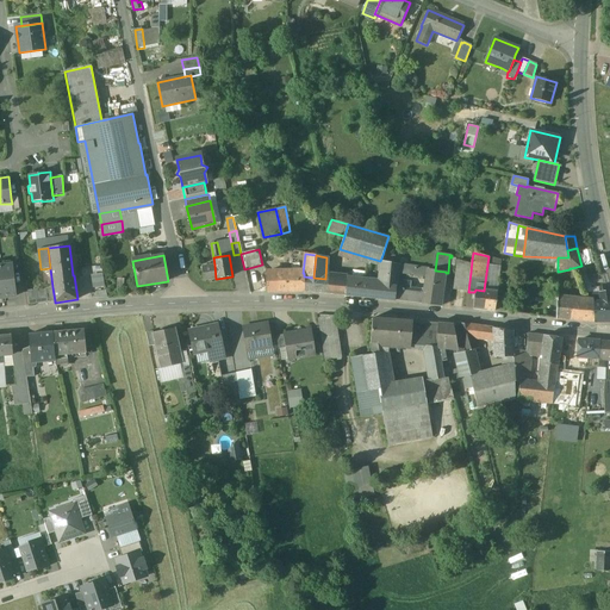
[(387,262),(380,261),(378,285),(365,282),(365,279),(347,277),(347,281),(346,281),(344,296),(346,296),(394,300),(396,287),(397,281),(398,273),(398,265),(387,262)]
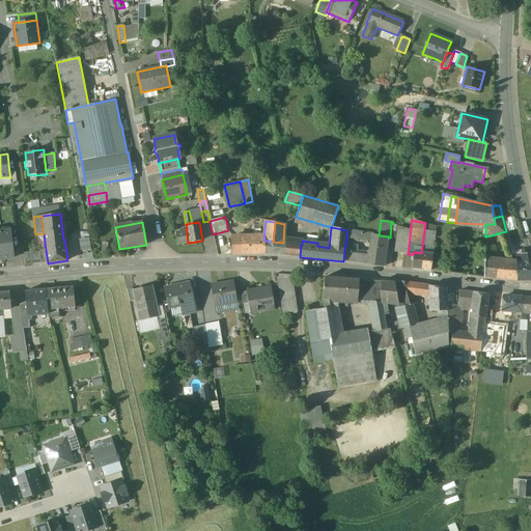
[(10,230),(0,231),(0,259),(14,258),(11,238),(10,230)]
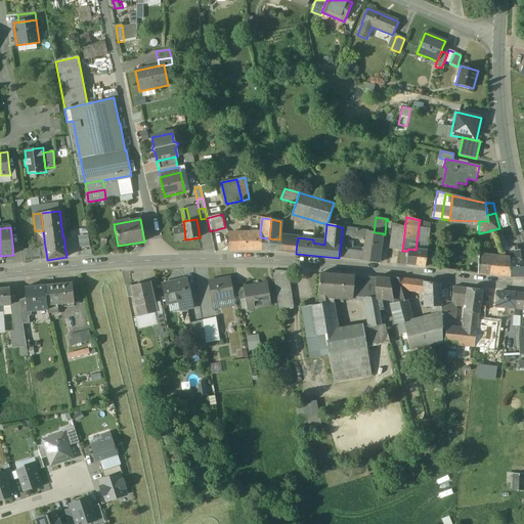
[(184,227),(173,229),(175,242),(185,239),(184,227)]
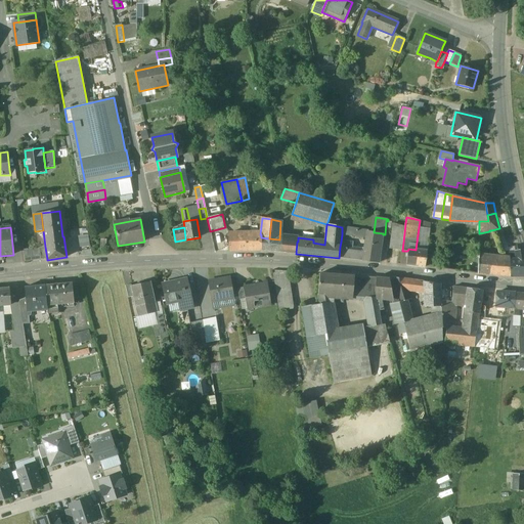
[(368,231),(345,227),(345,234),(367,238),(368,231)]
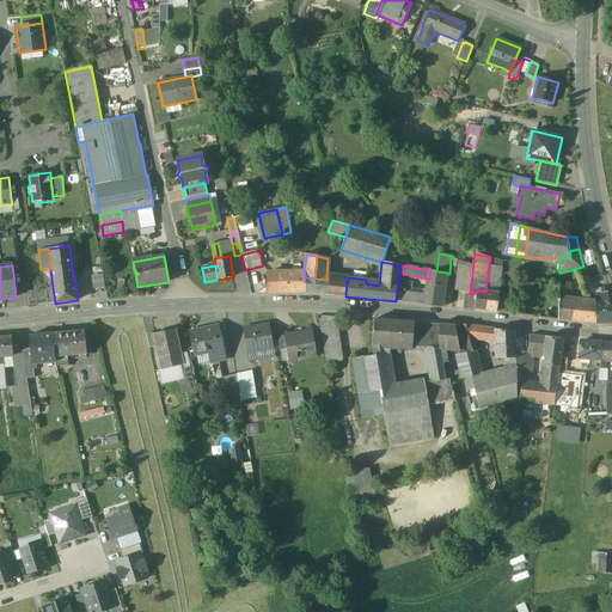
[(436,271),(430,270),(429,279),(427,291),(424,291),(423,295),(422,305),(442,307),(447,274),(447,273),(436,271)]
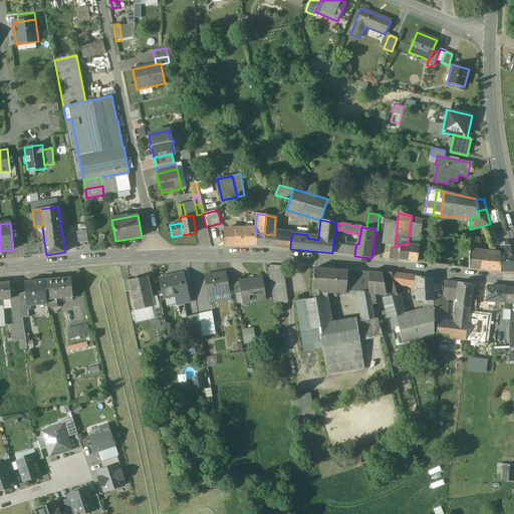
[(76,230),(78,242),(87,240),(85,229),(76,230)]
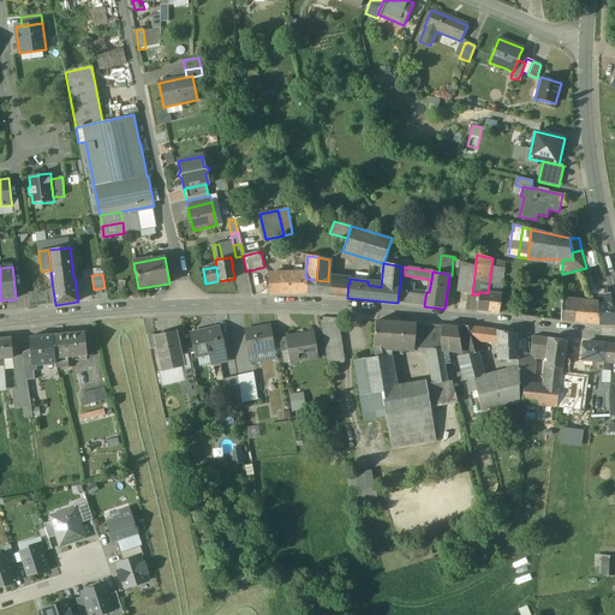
[(305,275),(268,275),(269,296),(308,294),(306,279),(306,275),(305,275)]
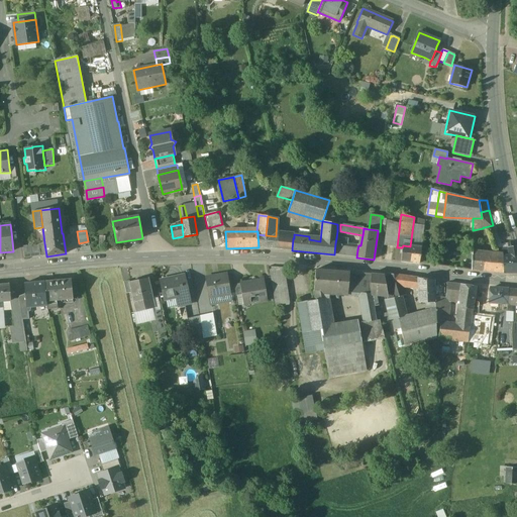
[(266,235),(257,234),(259,247),(292,250),(293,238),(276,236),(266,235)]
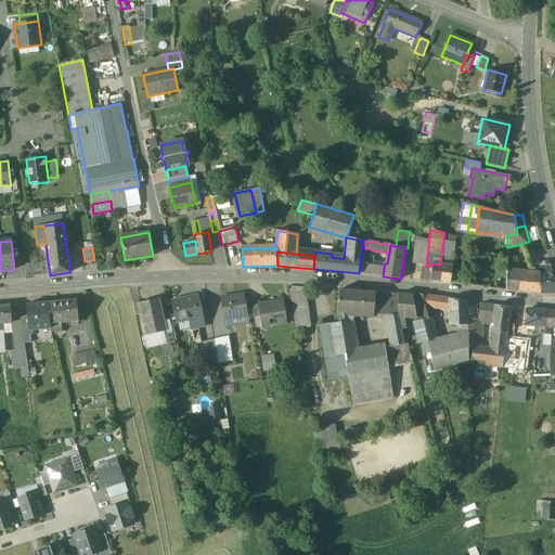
[(48,261),(40,262),(41,275),(50,274),(48,261)]
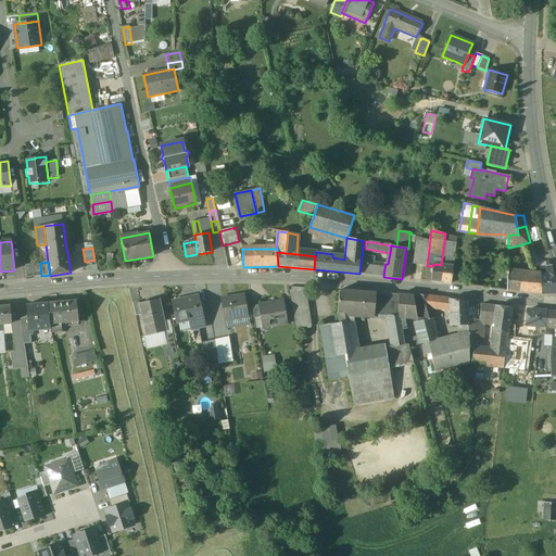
[(371,264),(361,262),(359,274),(383,277),(384,268),(377,267),(377,264),(371,264)]
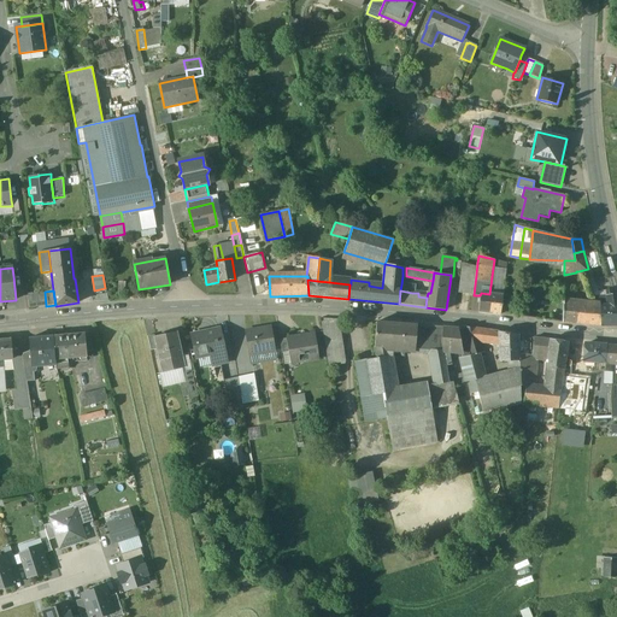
[(489,294),(481,293),(480,295),(479,312),(487,313),(492,315),(492,313),(500,315),(503,295),(489,294)]
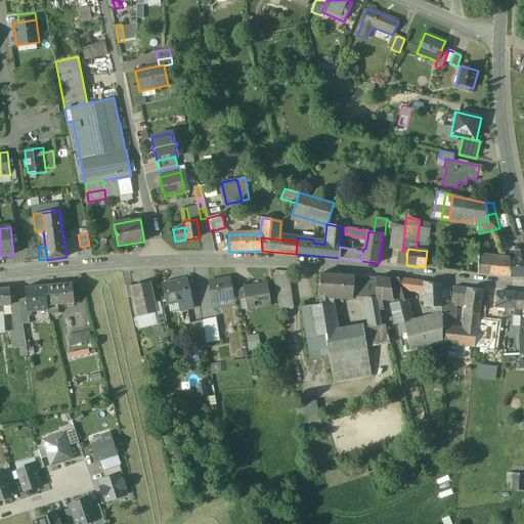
[(520,251),(515,251),(517,260),(523,259),(523,251),(520,251)]
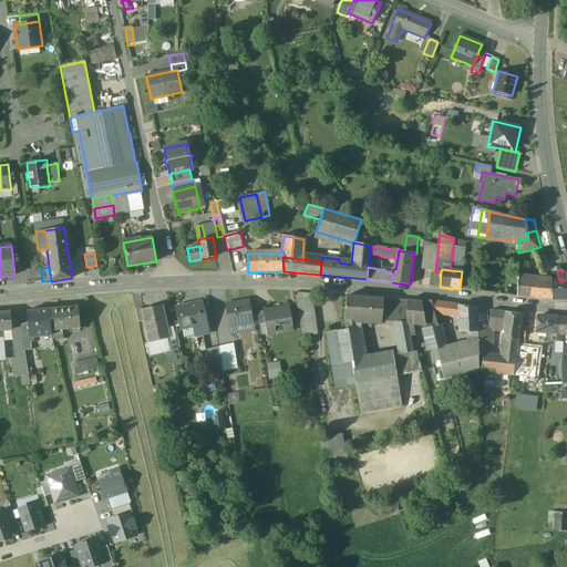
[(550,282),(537,282),(537,279),(525,278),(517,277),(517,297),(552,300),(550,282)]
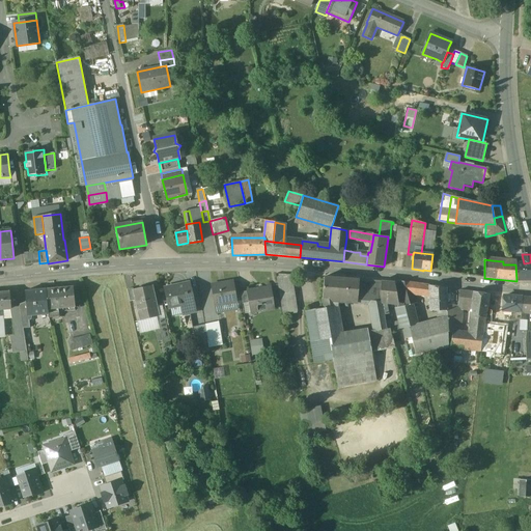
[(530,262),(524,263),(515,264),(516,281),(530,280),(530,262)]
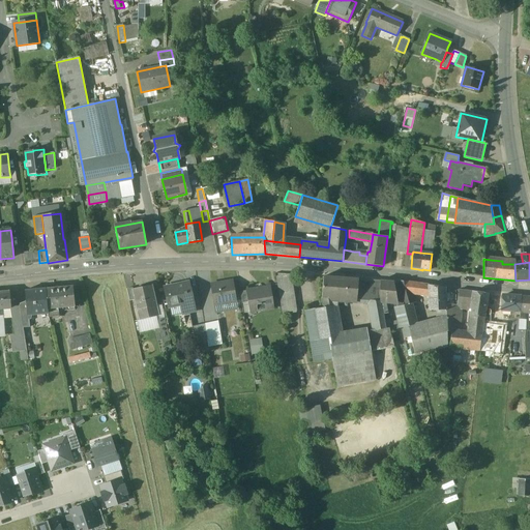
[(290,274),(276,273),(283,315),(297,313),(290,274)]
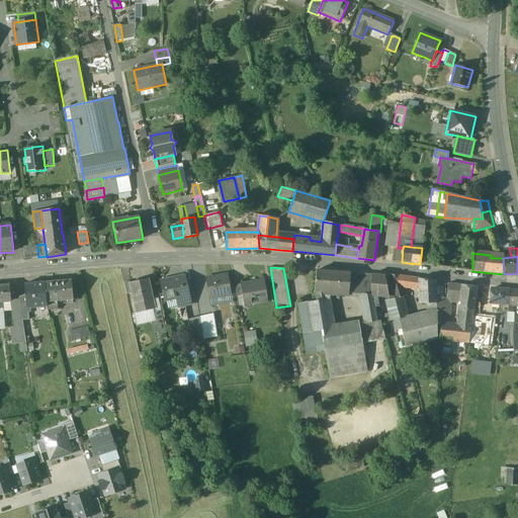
[(326,271),(316,270),(315,291),(322,291),(349,293),(350,273),(330,271),(327,270),(326,271)]
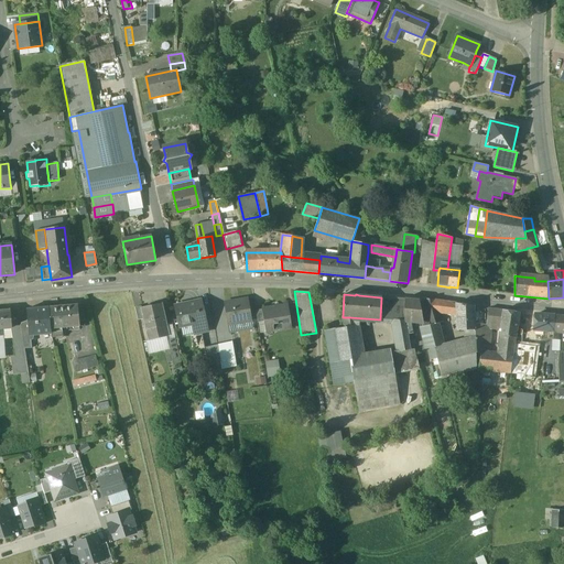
[(404,299),(381,297),(380,320),(393,321),(393,320),(405,321),(405,320),(404,320),(403,313),(404,299)]
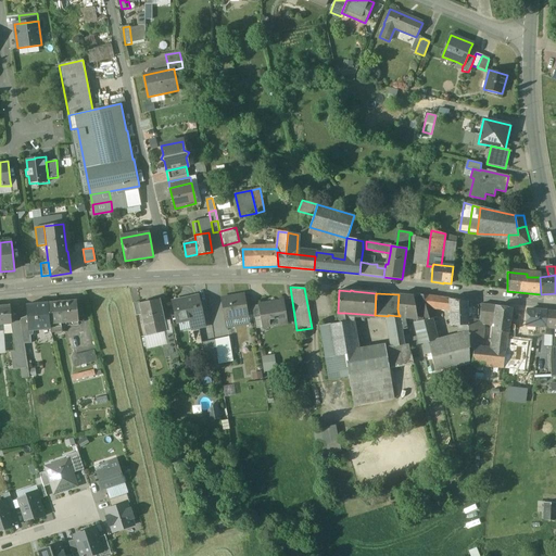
[(413,295),(399,294),(397,308),(399,315),(400,315),(404,316),(415,316),(416,316),(417,316),(417,315),(416,311),(413,295)]
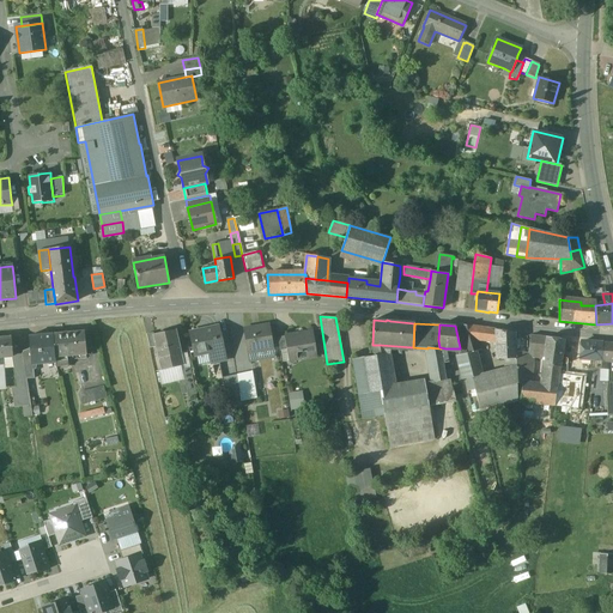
[(479,328),(461,325),(465,341),(467,353),(477,351),(478,351),(475,339),(478,339),(479,328)]
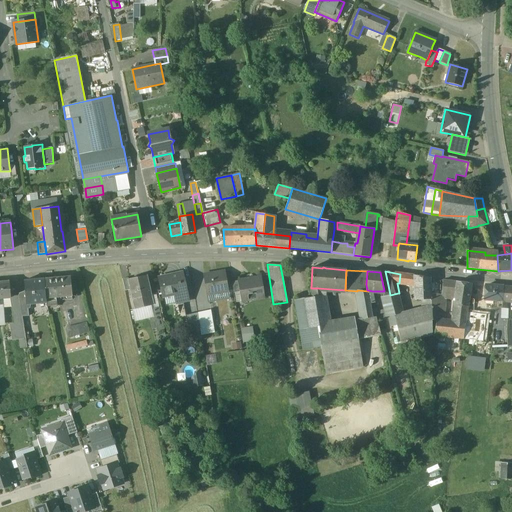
[(224,272),(204,275),(207,294),(227,291),(224,272)]
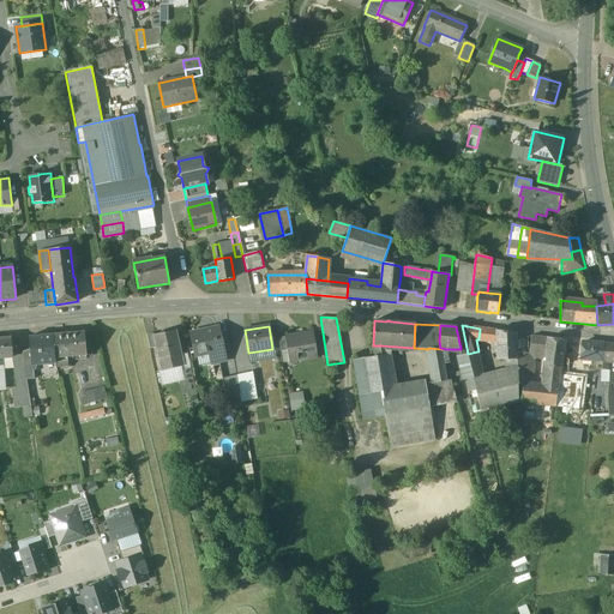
[(218,327),(191,333),(196,356),(210,353),(212,363),(226,361),(218,327)]
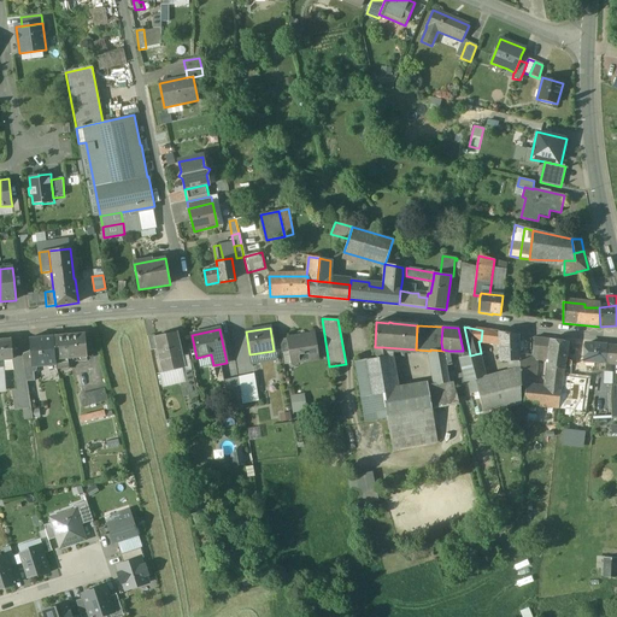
[(499,331),(489,330),(488,342),(499,344),(499,331)]
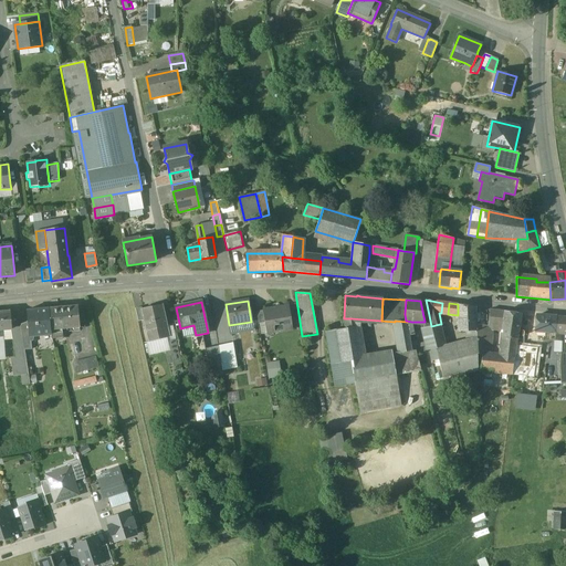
[(475,307),(458,304),(458,315),(459,332),(477,331),(477,325),(475,307)]
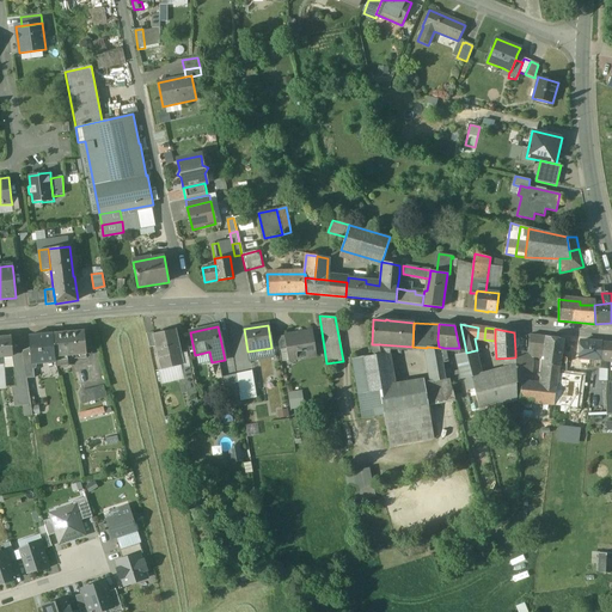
[(175,330),(154,335),(157,347),(161,366),(167,365),(167,368),(182,366),(183,365),(175,330)]
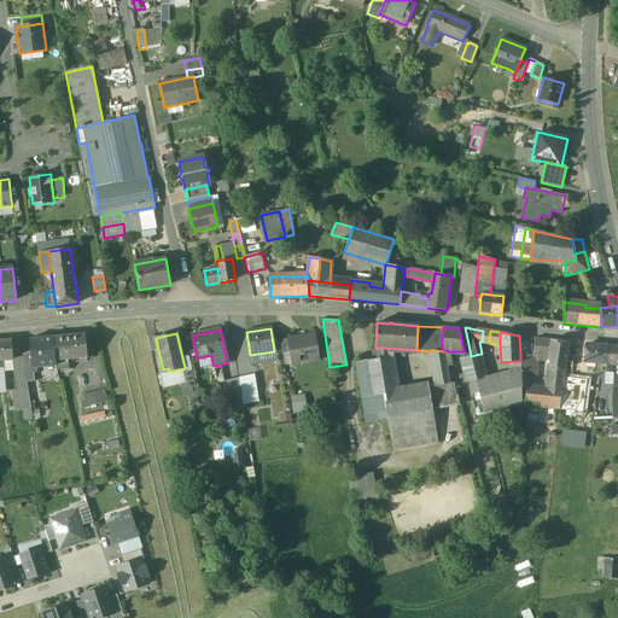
[(315,333),(287,338),(287,339),(290,353),(291,365),(320,360),(315,333)]
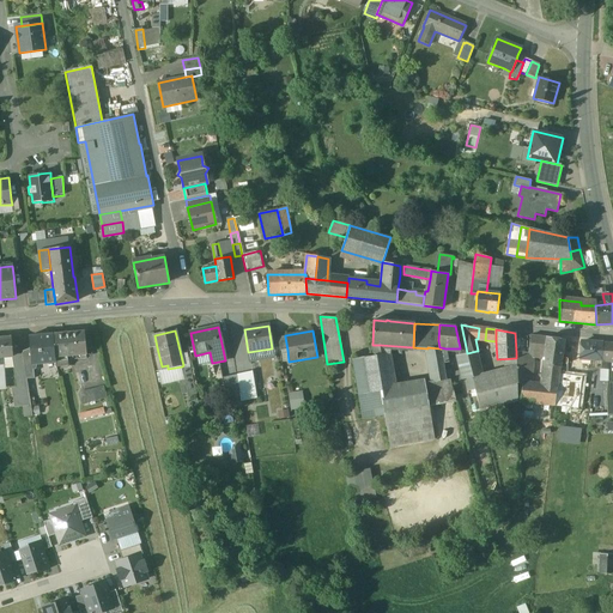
[(84,332),(53,334),(55,358),(67,357),(86,354),(84,332)]
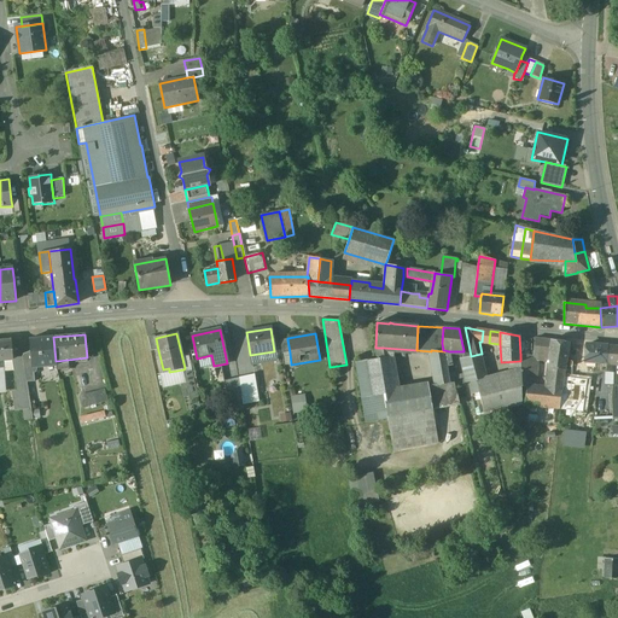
[(155,336),(147,337),(151,351),(158,350),(156,338),(155,336)]
